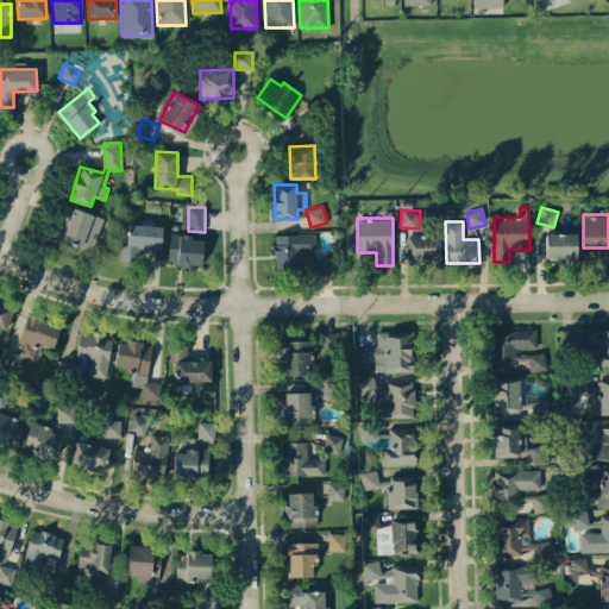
[(120,261),(137,261),(137,246),(162,248),(162,225),(129,224),(129,245),(120,244),(120,261)]
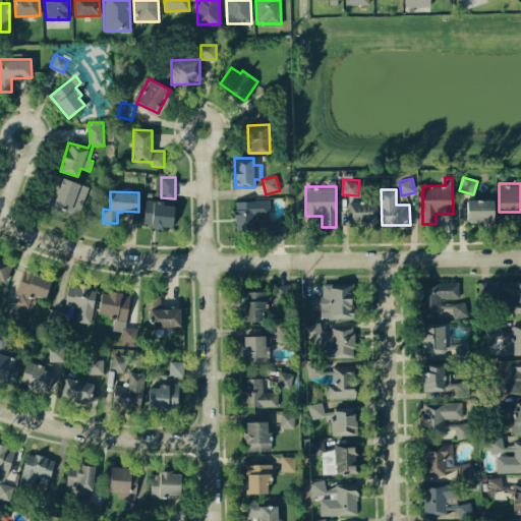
[(143,225),(172,228),(175,203),(146,199),(143,225)]
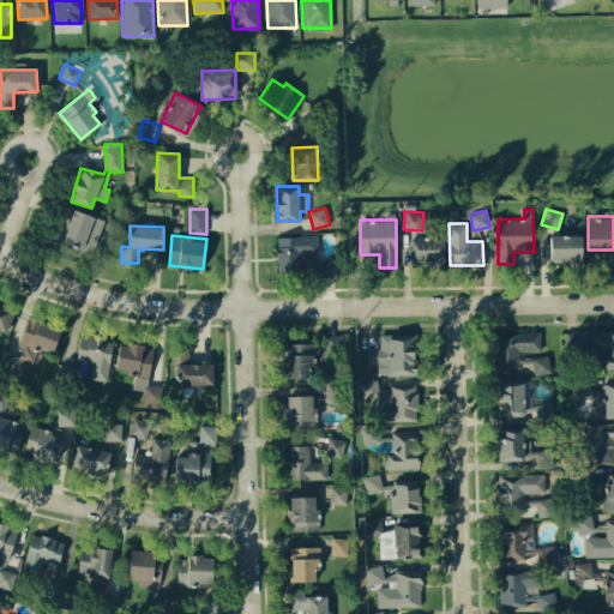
[(301,270),(300,252),(318,251),(318,235),(277,236),(277,270),(301,270)]
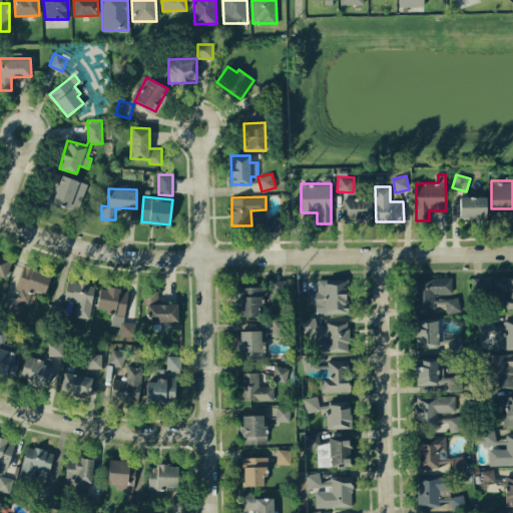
[(460,219),(486,219),(486,196),(460,196),(460,219)]
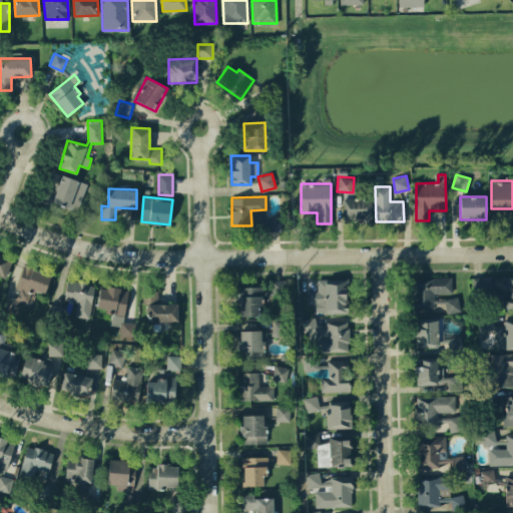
[(371,220),(371,198),(344,197),(343,219),(371,220)]
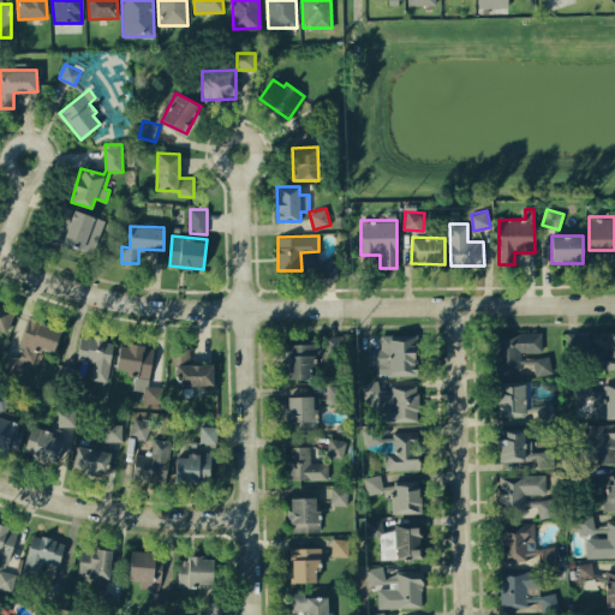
[(336,260),(316,260),(316,278),(336,276),(336,260)]
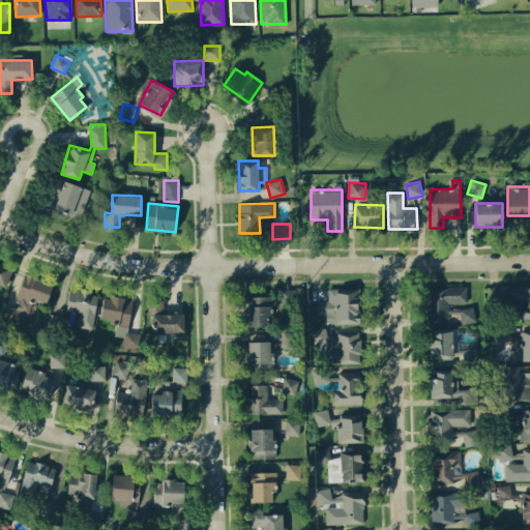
[(11,264),(0,261),(0,282),(7,284),(11,264)]
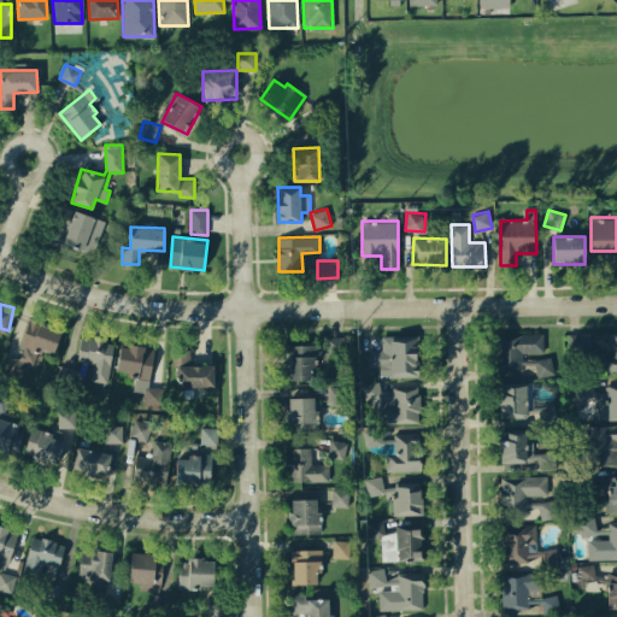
[(53,353),(62,330),(30,319),(16,359),(7,356),(3,371),(19,377),(25,362),(34,364),(40,348),(53,353)]
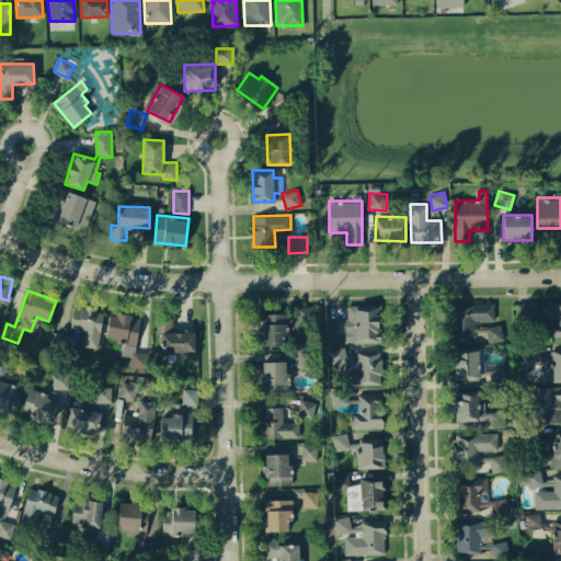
[(546,338),(560,336),(560,301),(545,302),(546,338)]
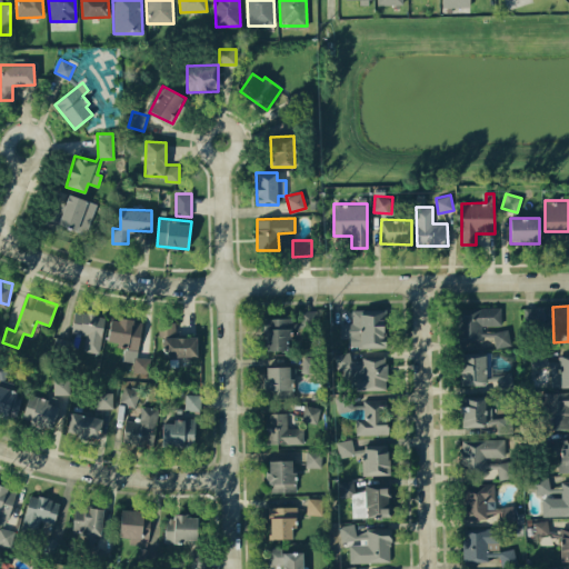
[(481,326),(501,325),(501,307),(457,308),(458,341),(481,341),(481,326)]
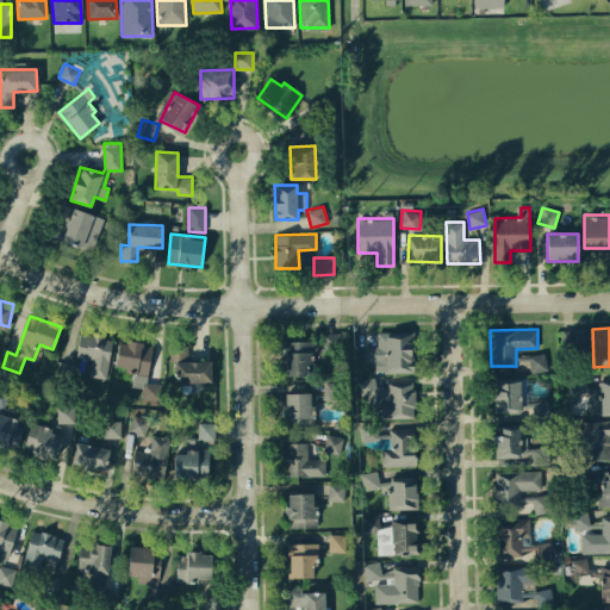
[(378,346),(365,346),(366,362),(374,361),(375,373),(414,372),(412,331),(377,331),(378,346)]
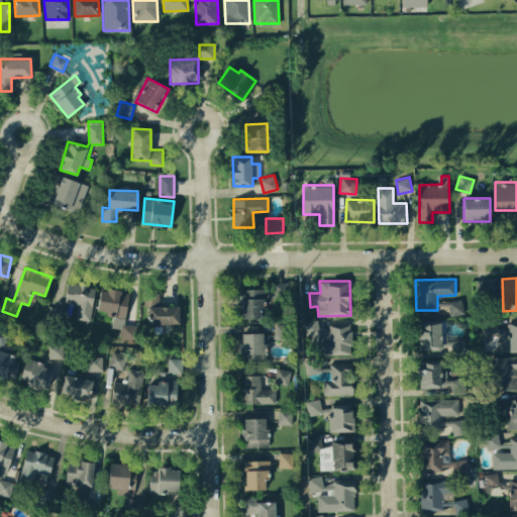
[(76,318),(91,320),(95,286),(68,283),(65,302),(78,304),(76,318)]
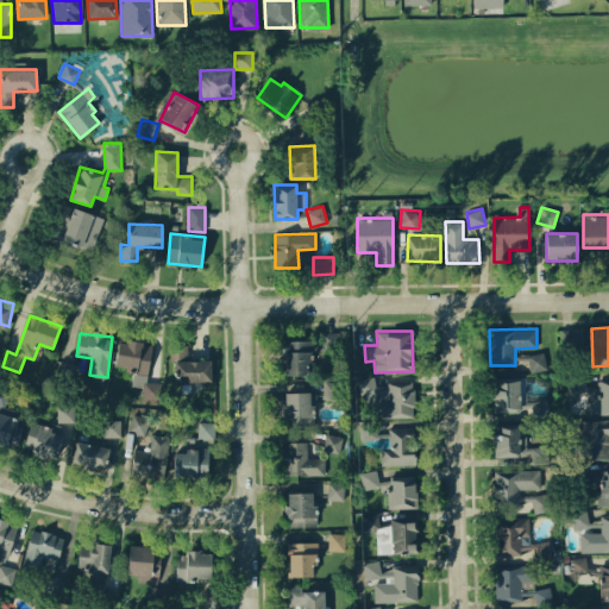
[(114,364),(126,366),(125,370),(148,374),(152,345),(119,338),(114,364)]
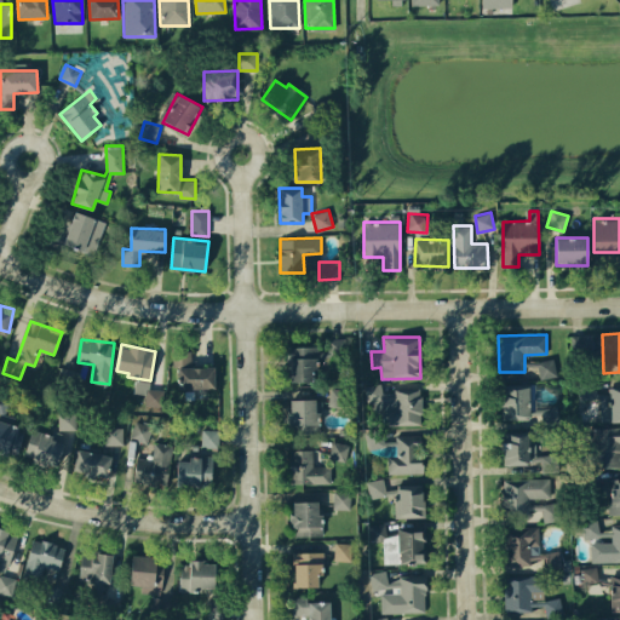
[(290,382),(317,380),(316,346),(288,346),(290,382)]
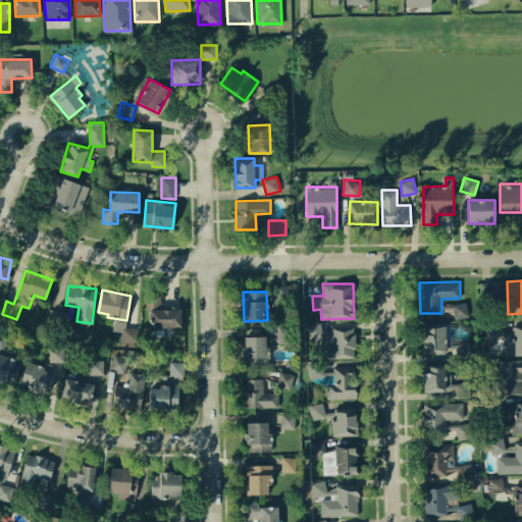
[(180,308),(161,309),(160,296),(146,296),(146,310),(150,310),(151,327),(180,326),(180,308)]
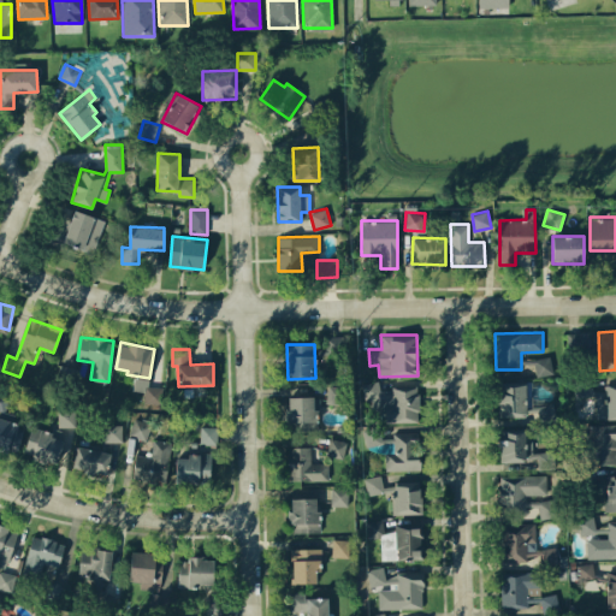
[(552,373),(550,356),(533,359),(537,375),(552,373)]
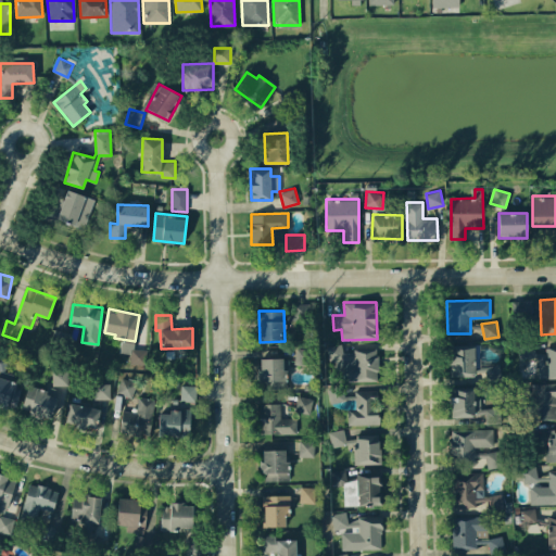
[(538,378),(555,377),(555,345),(544,346),(544,352),(534,352),(534,343),(520,343),(520,357),(538,357),(538,378)]
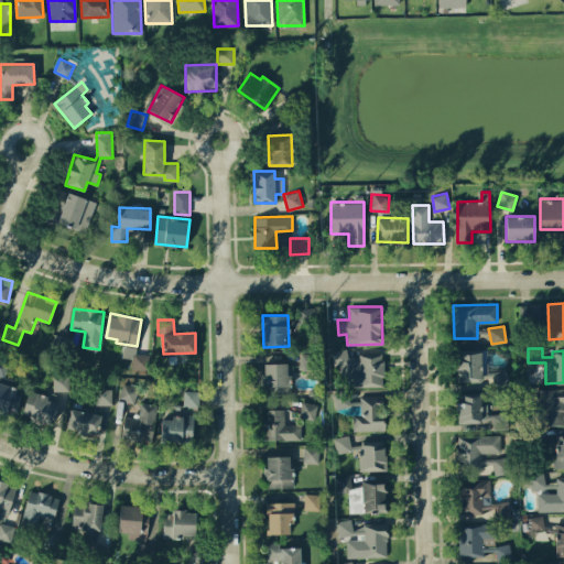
[(383,386),(382,354),(347,355),(347,349),(332,349),(332,368),(342,367),(342,387),(383,386)]
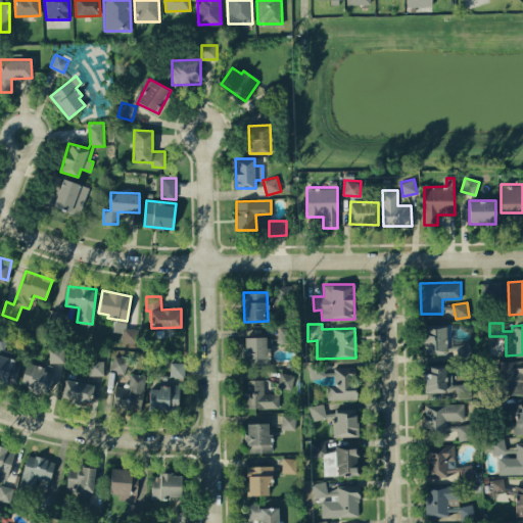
[(446,353),(446,325),(422,325),(423,353),(446,353)]
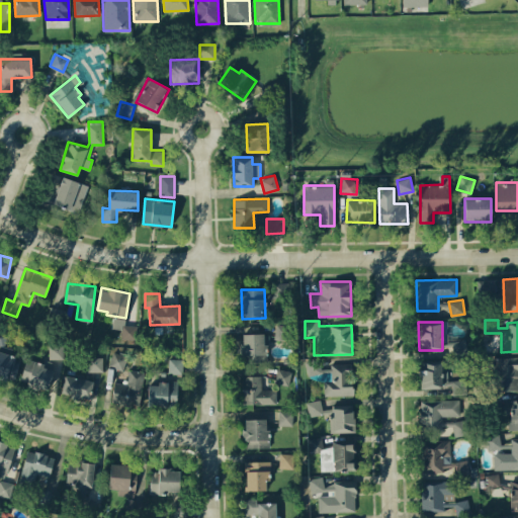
[(138,325),(121,325),(120,339),(137,340),(138,325)]
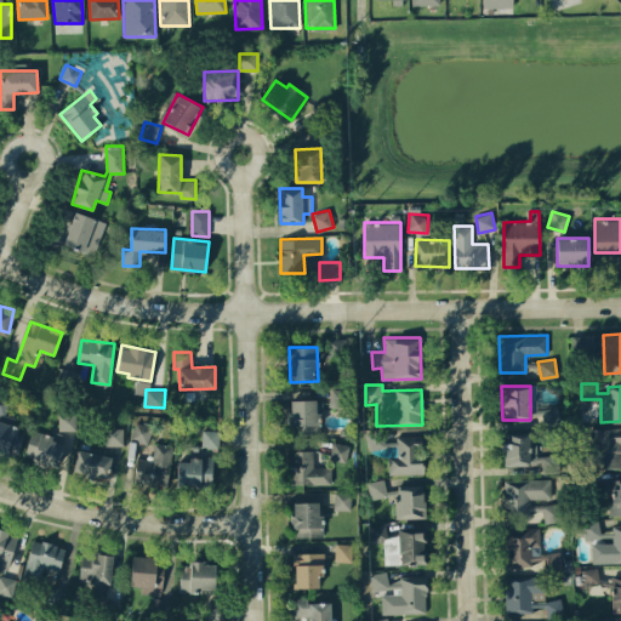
[(346,408),(346,389),(330,389),(329,408),(346,408)]
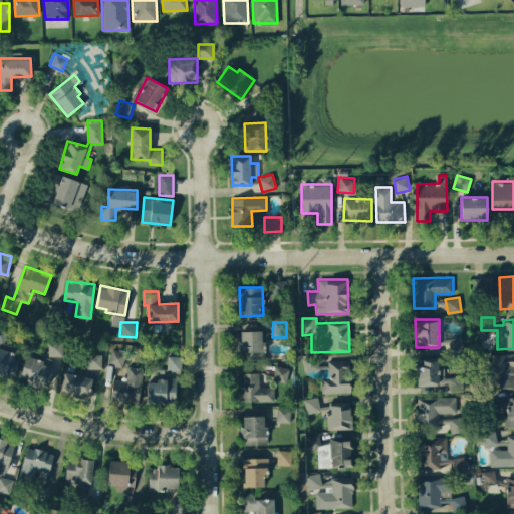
[(241,330),(240,359),(263,359),(264,331),(241,330)]
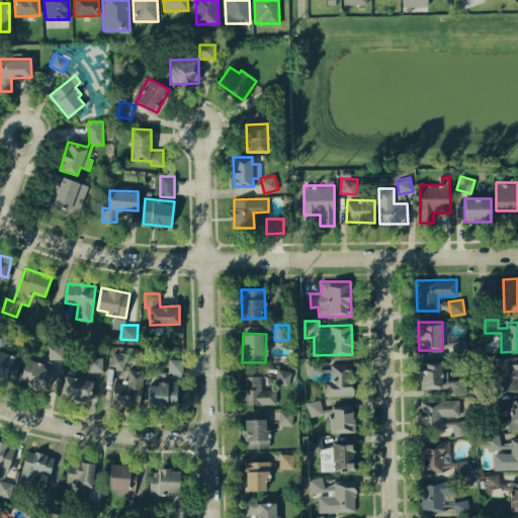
[(64,358),(63,344),(49,345),(49,358),(64,358)]
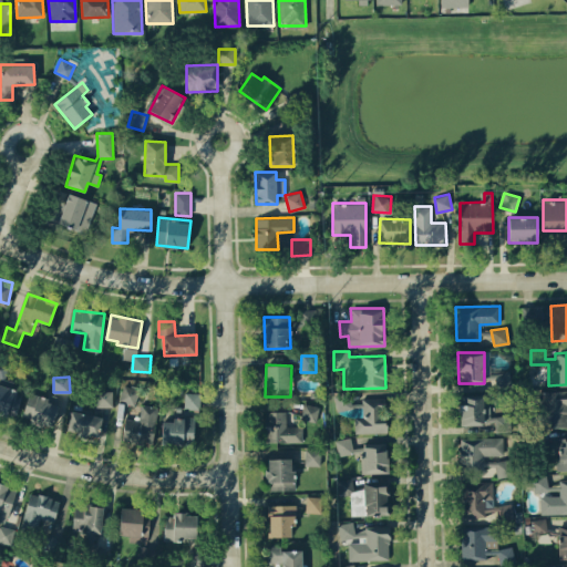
[(0,412),(18,415),(22,389),(0,384),(0,412)]
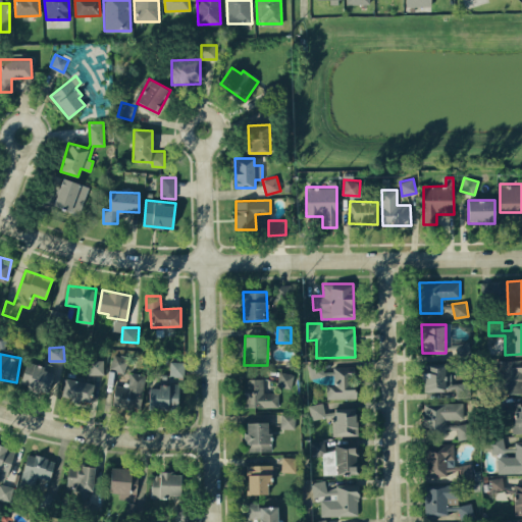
[(110,368),(123,372),(127,358),(114,355),(110,368)]
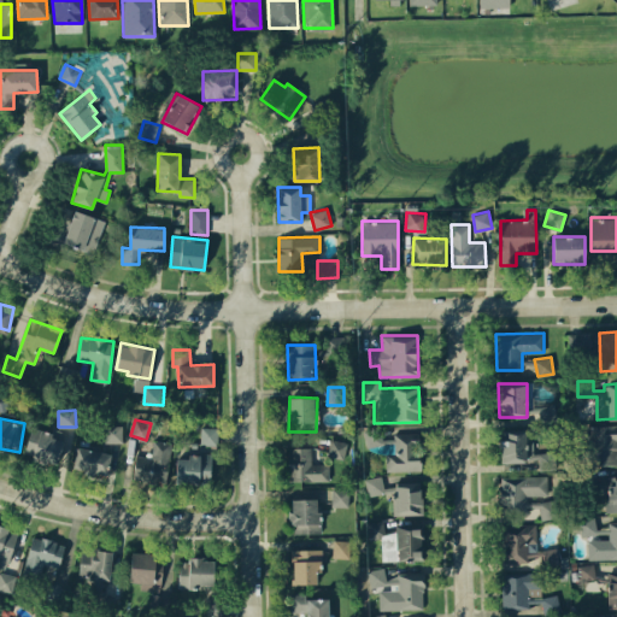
[(616,424),(589,424),(588,464),(616,465),(616,424)]
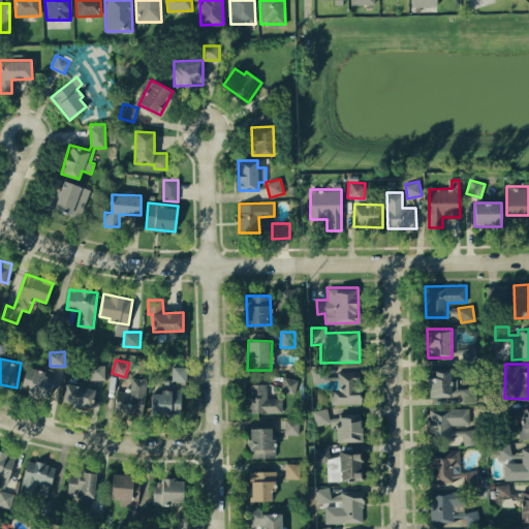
[(91,379),(104,379),(104,365),(91,365),(91,379)]
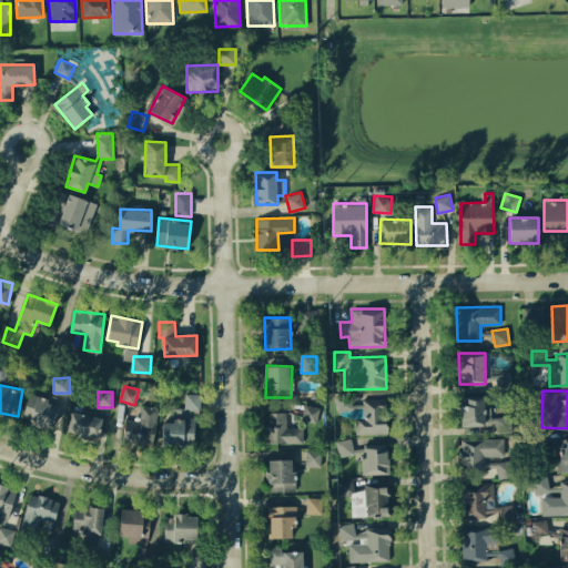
[(22,422),(52,428),(60,396),(49,394),(48,397),(29,393),(22,422)]
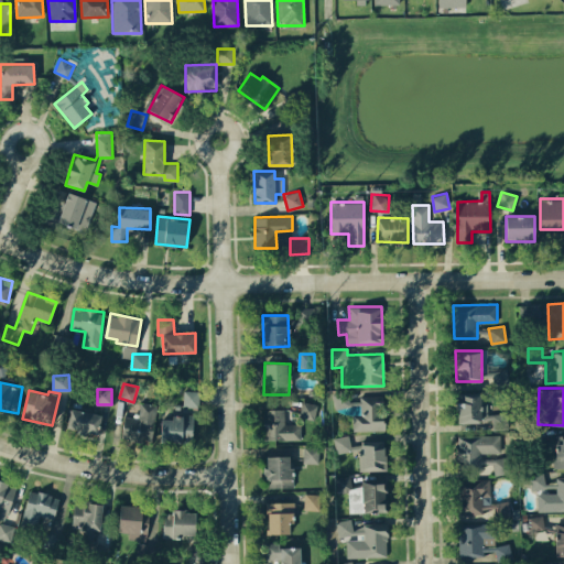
[(198,407),(199,391),(184,390),(183,407),(198,407)]
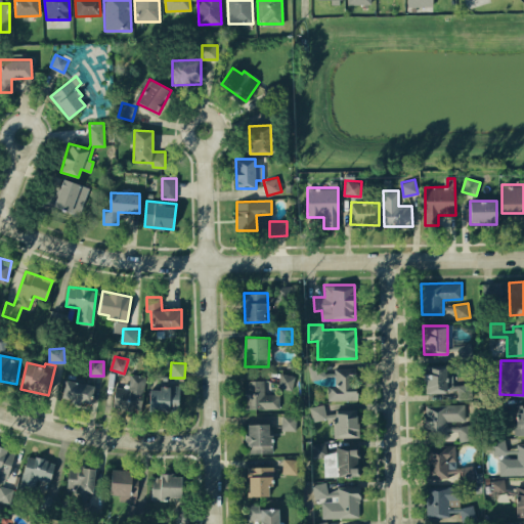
[(425,393),(457,391),(457,399),(475,398),(474,383),(453,383),(452,372),(448,373),(448,364),(424,365),(425,393)]
